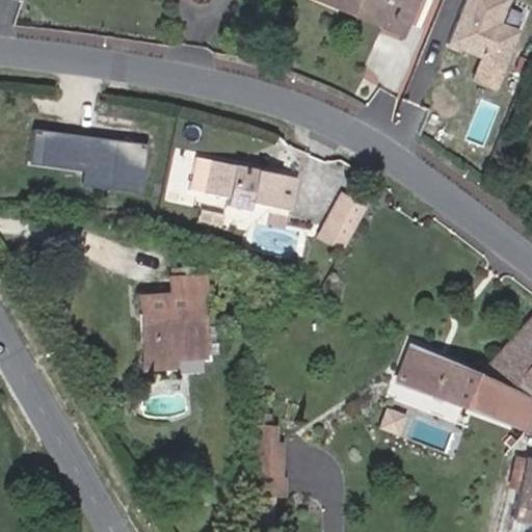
[(408,21),(418,0),(318,0),(386,28),(392,14),(408,21)]
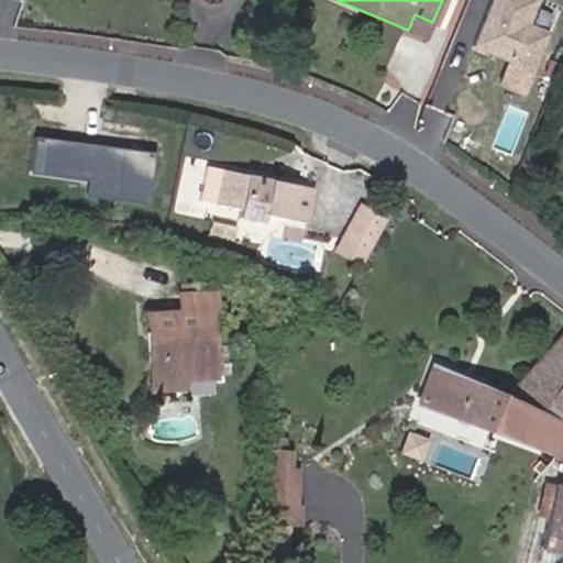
[(487,0),(471,44),(488,51),(490,45),(504,51),(507,58),(532,68),(547,31),(526,22),(533,0),(487,0)]
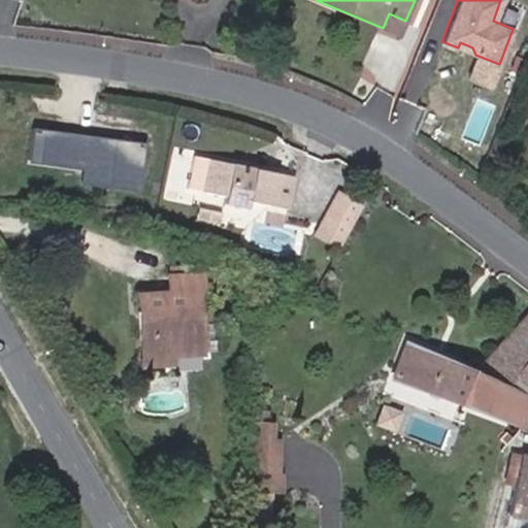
[(399,36),(405,21),(389,13),(383,28),(399,36)]
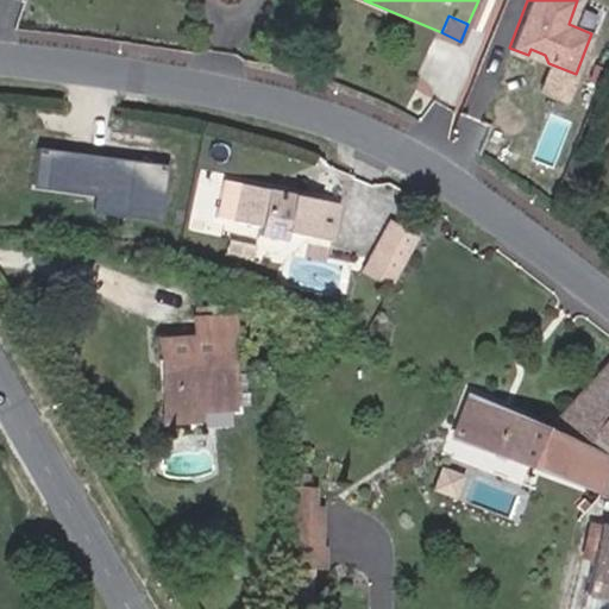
[(545,55),(531,49),(528,55),(548,63),(545,55)]
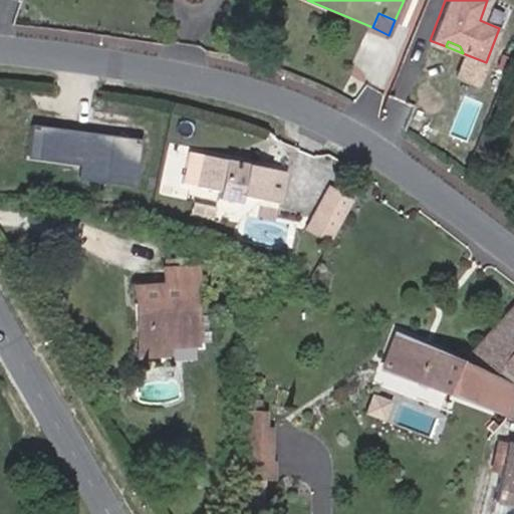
[(280,203),(286,171),(189,151),(182,182),(219,190),(217,198),(240,202),(241,195),(280,203)]
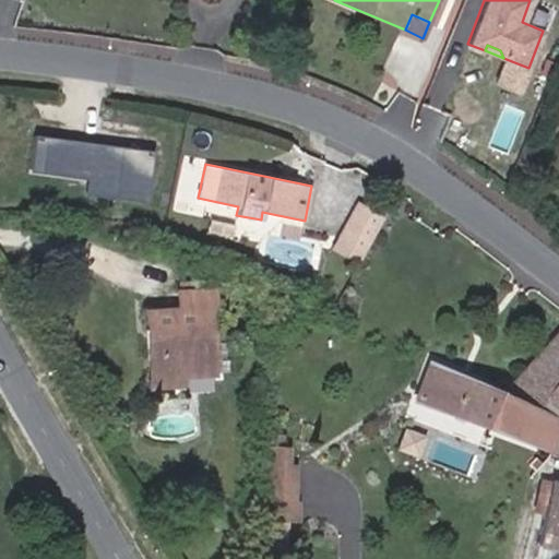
[(364,252),(383,216),(357,201),(337,236),(364,252)]
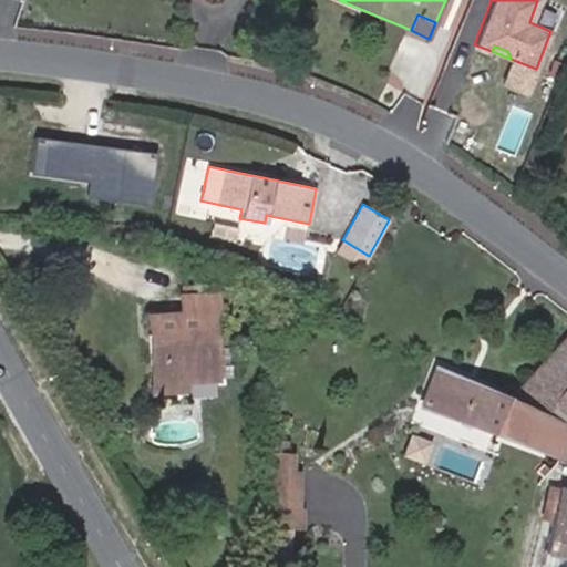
[(369,256),(342,239),(336,251),(362,268),(369,256)]
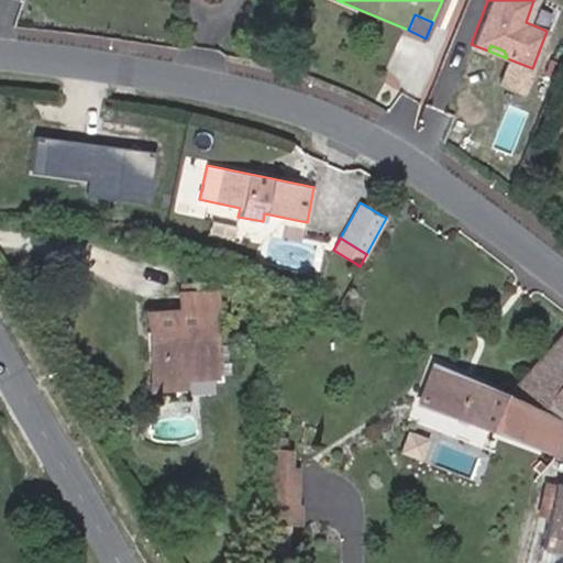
[(212,291),(212,284),(179,286),(179,294),(212,291)]
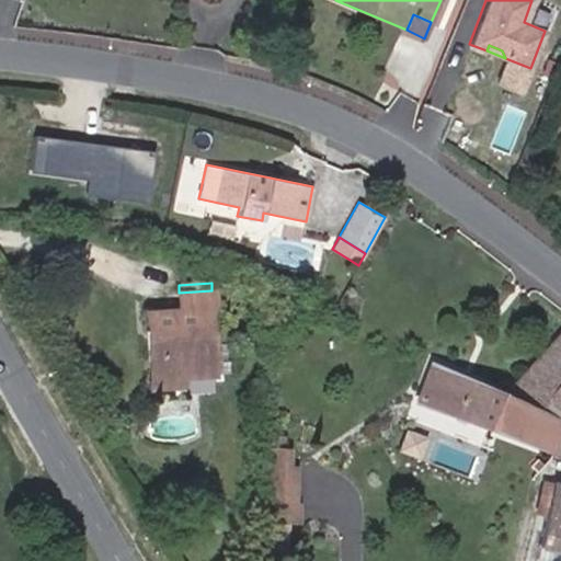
[(212,375),(208,316),(214,315),(212,290),(179,293),(180,310),(147,312),(149,333),(156,333),(158,378),(181,376),(212,375)]
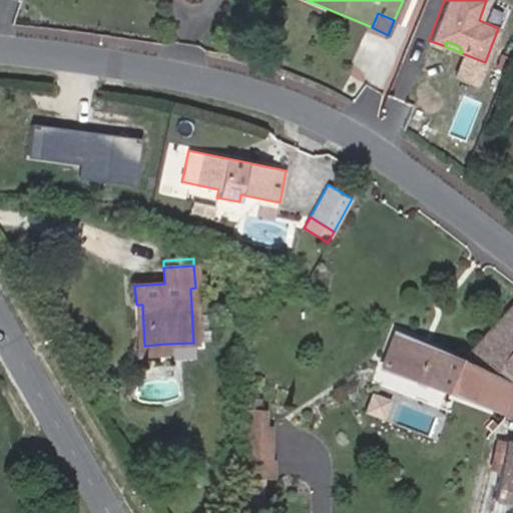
[(512,302),(458,362),(490,376),(512,349),(512,302)]
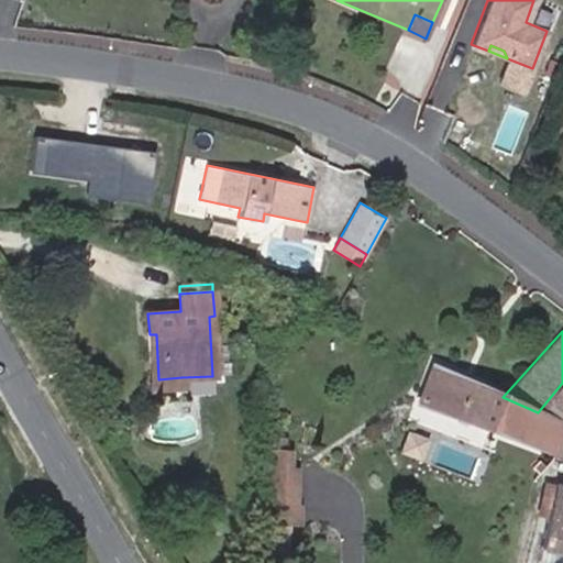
[(183,387),(181,377),(158,379),(156,334),(150,334),(153,388),(183,387)]
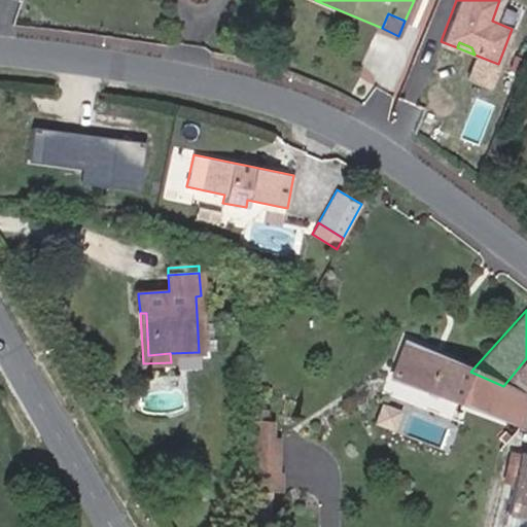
[(459,402),(470,372),(406,343),(392,378),(459,402)]
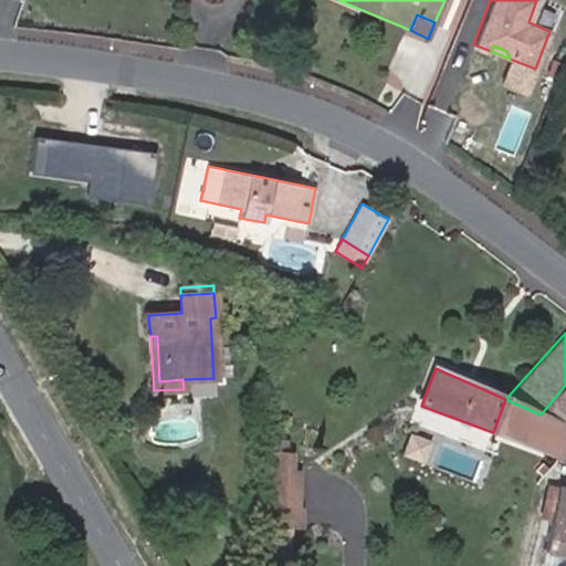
[(565,385),(541,415),(565,426),(565,385)]
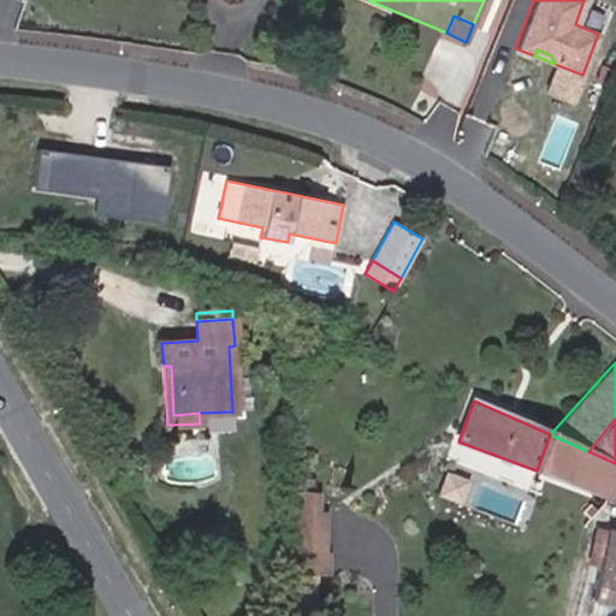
[(605,496),(615,468),(615,463),(588,451),(550,434),(537,471),(605,496)]
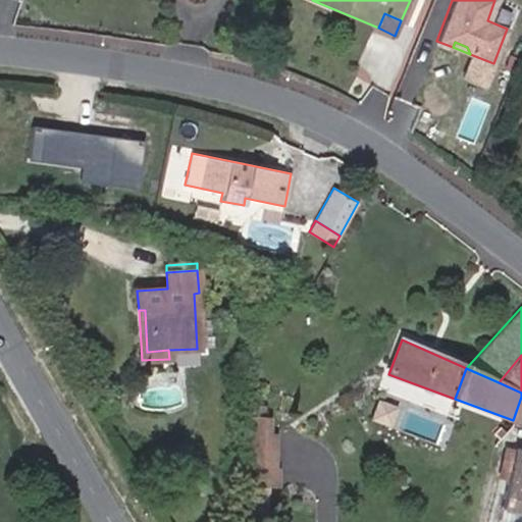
[(521,428),(521,397),(513,420),(512,424),(521,428)]
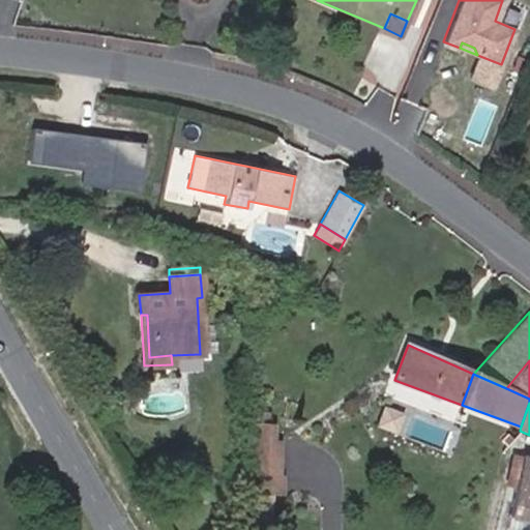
[(278,475),(280,455),(271,457),(271,442),(272,412),(252,412),(246,490),(281,491),(281,475),(278,475)]
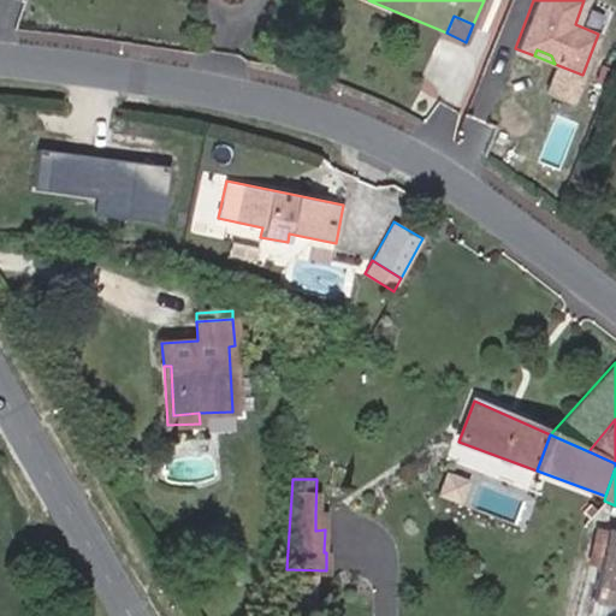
[(598,568),(608,531),(594,527),(586,564),(598,568)]
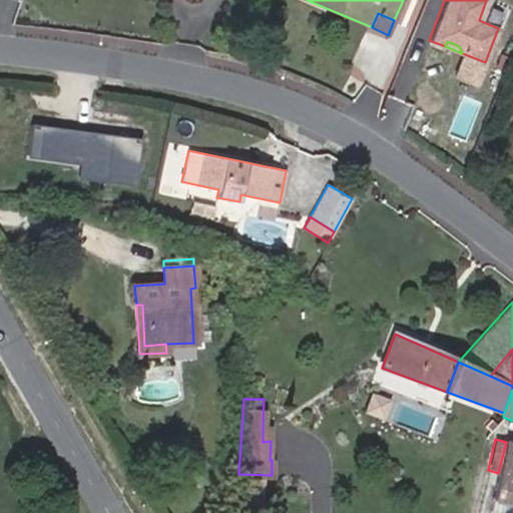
[(512,443),(506,442),(498,473),(491,500),(512,505),(512,443)]
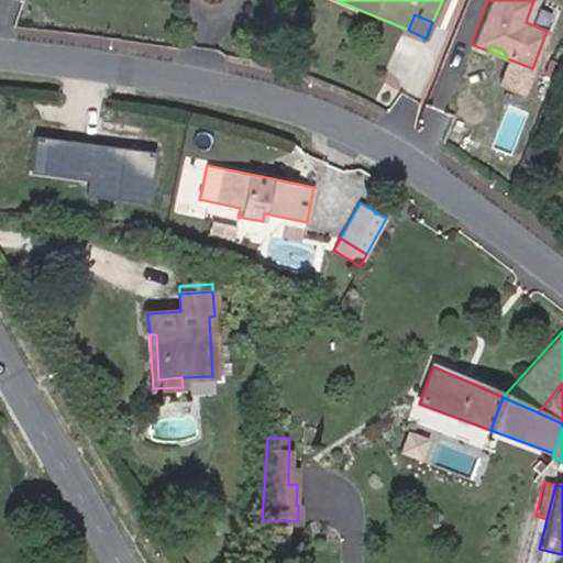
[(286,562),(287,529),(262,528),(261,561),(286,562)]
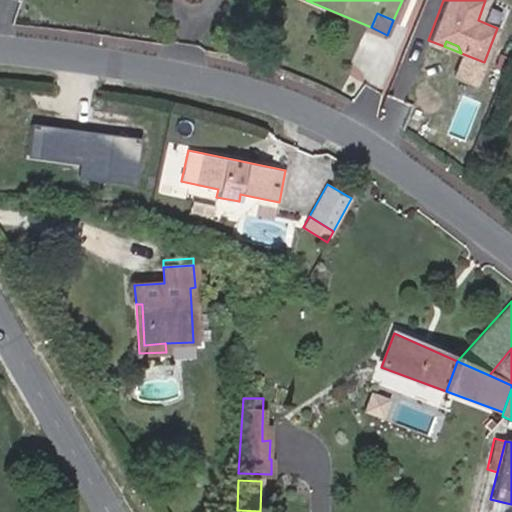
[(511,511),(511,504),(490,499),(487,511),(511,511)]
